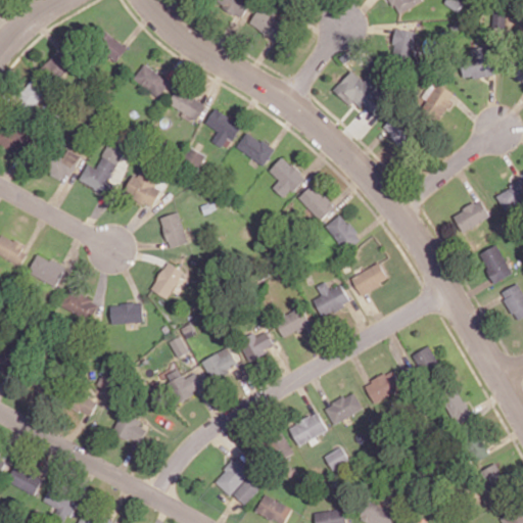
[(248,12),(248,0),(223,0),(223,12),(248,12)]
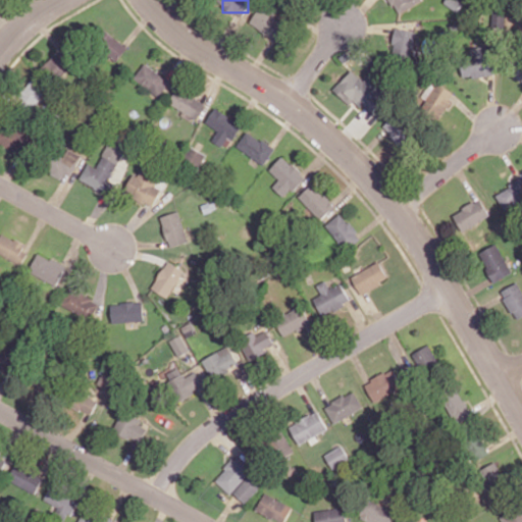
[(250,21),(275,41),(286,27),(260,7),(250,21)]
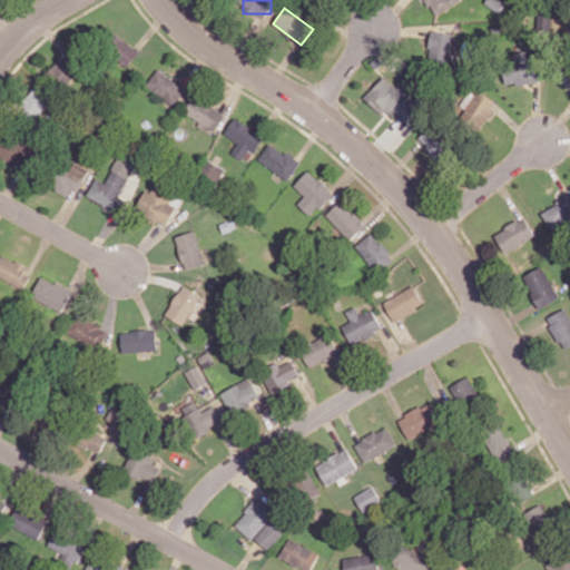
[(454,35),(433,30),(426,60),(448,64),(454,35)]
